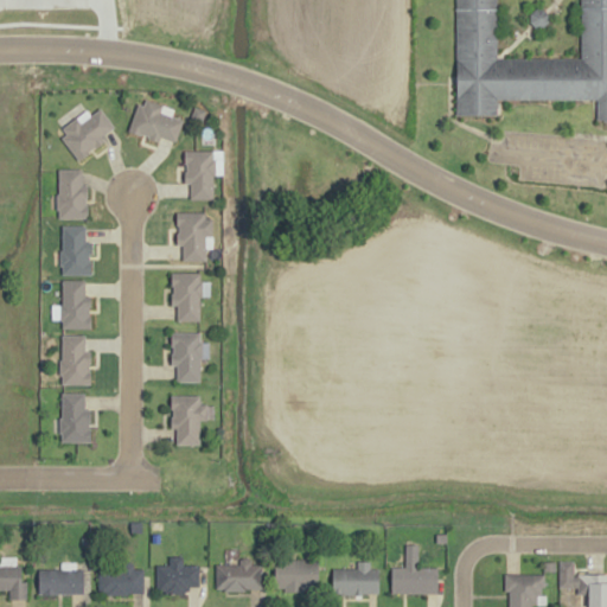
[(606,0),(455,0),(455,76),(455,82),(455,114),(497,115),(498,100),(596,100),(598,117),(606,117),(606,0)]
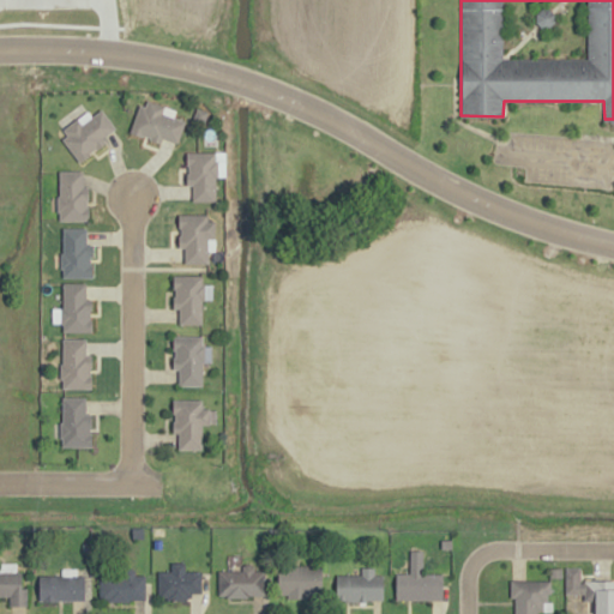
[(139,104),(130,132),(156,142),(158,134),(178,142),(185,121),(162,113),(164,106),(148,101),(146,107),(139,104)]
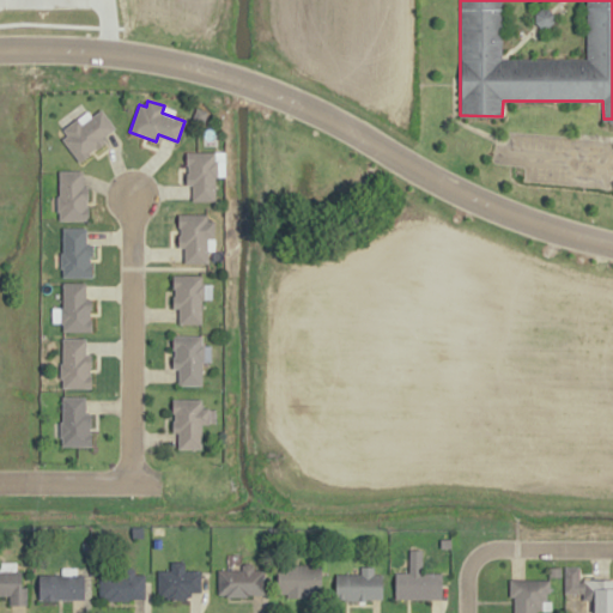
[(195,107),(192,119),(204,122),(207,111),(195,107)]
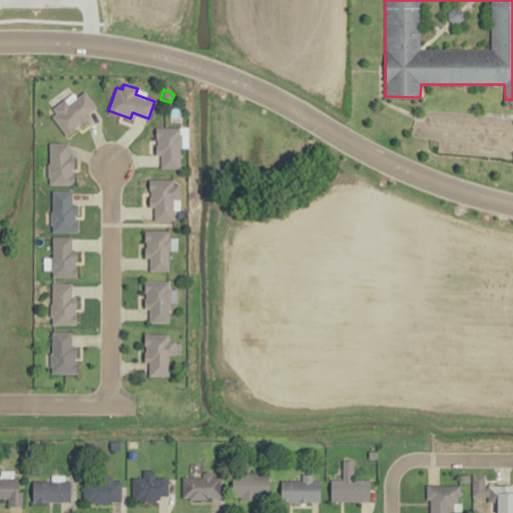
[(53,116),(67,134),(87,119),(84,115),(96,106),(85,90),(77,95),(73,90),(52,106),(57,113),(53,116)]
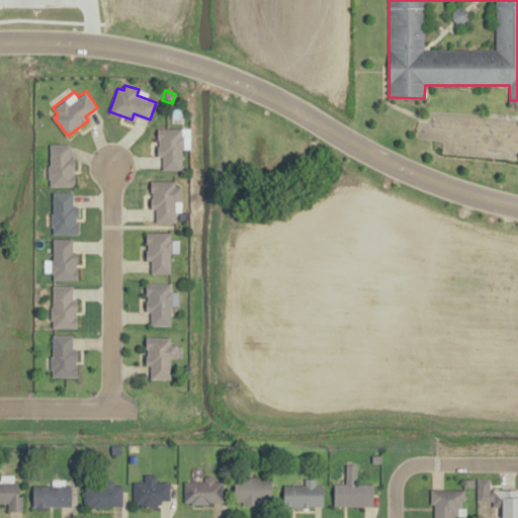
[(157,127),(157,156),(163,156),(162,169),(181,169),(182,127),(157,127)]
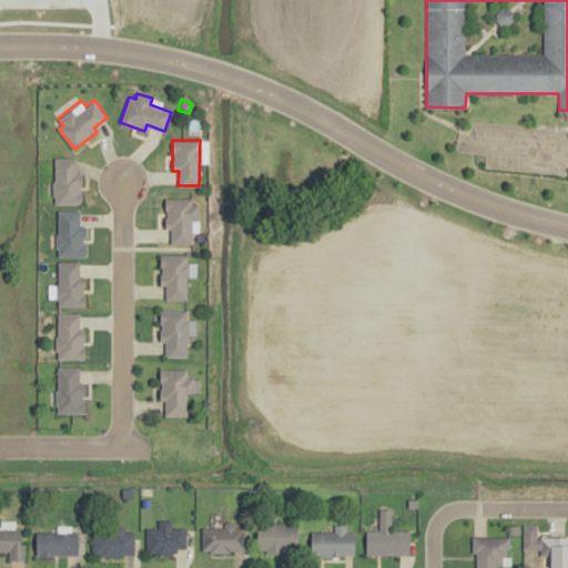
[(54,204),(56,158),(77,159),(77,175),(83,175),(83,204),(54,204)]
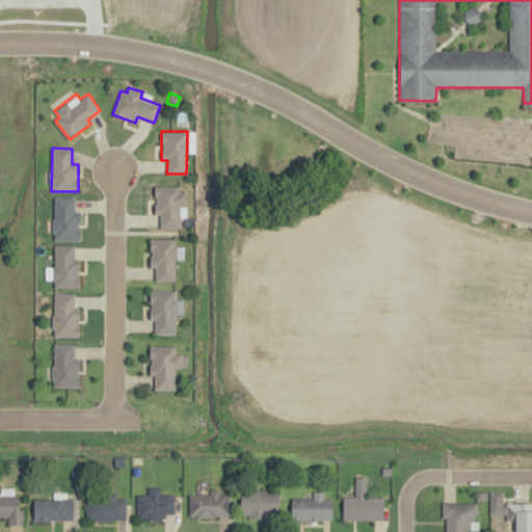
[(154,184),(154,214),(160,215),(160,228),(180,228),(180,217),(186,218),(186,192),(180,192),(180,185),(154,184)]
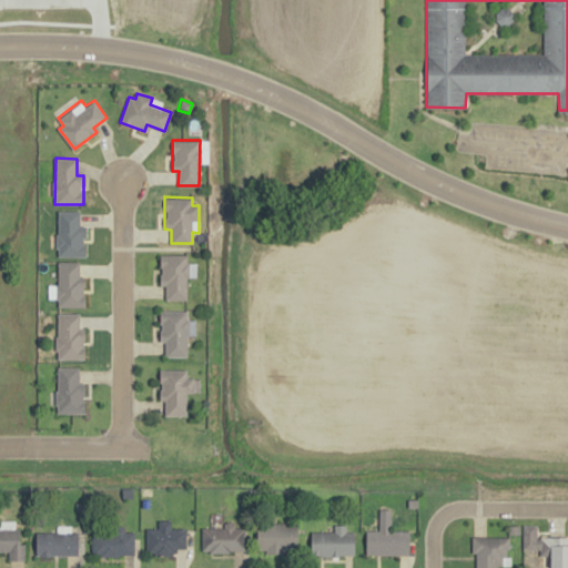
[(59,211),(58,257),(87,257),(87,227),(80,227),(80,211),(59,211)]
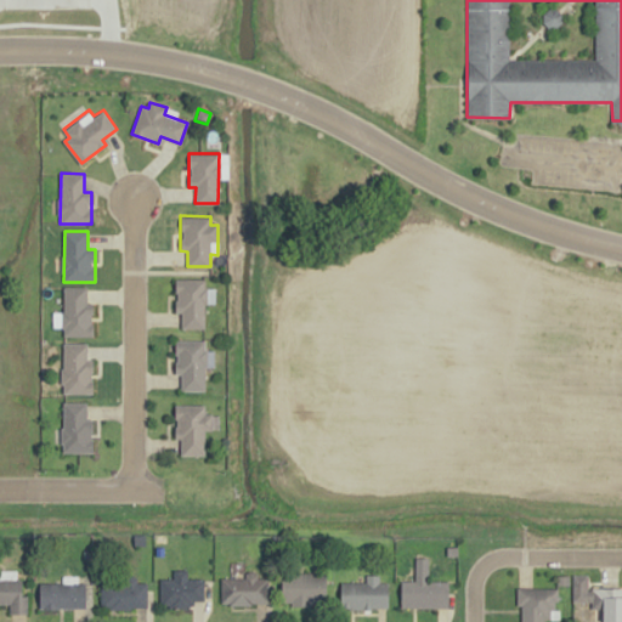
[(176,278),(175,311),(182,311),(181,327),(203,327),(204,280),(176,278)]
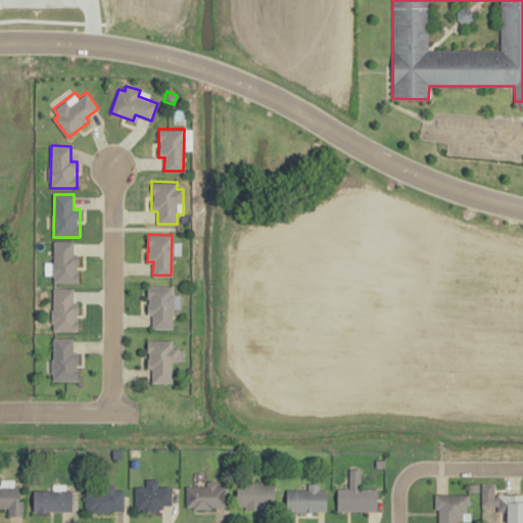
[(53,283),(54,241),(74,242),(74,257),(79,258),(79,283),(53,283)]
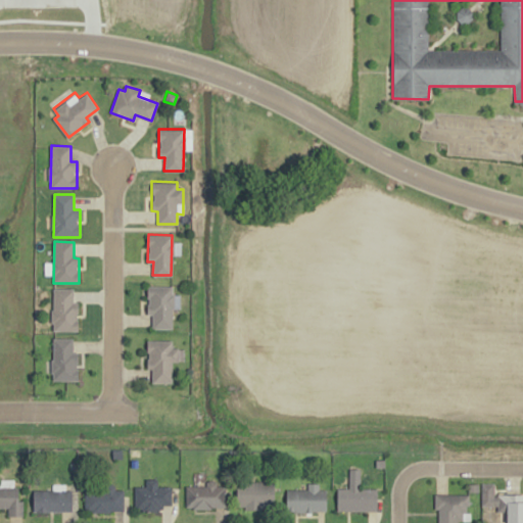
[(147,286),(147,315),(152,315),(152,328),(173,328),(173,308),(180,308),(180,294),(172,294),(172,287),(147,286)]
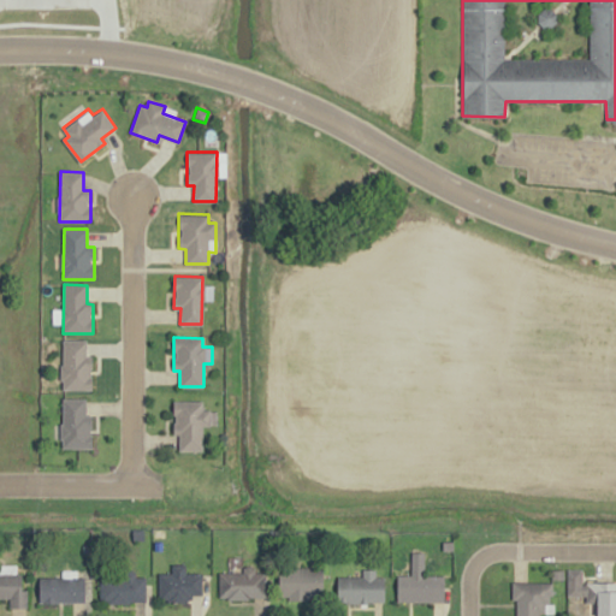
[(64,339),(64,389),(66,389),(94,389),(94,359),(86,359),(87,339),(64,339)]
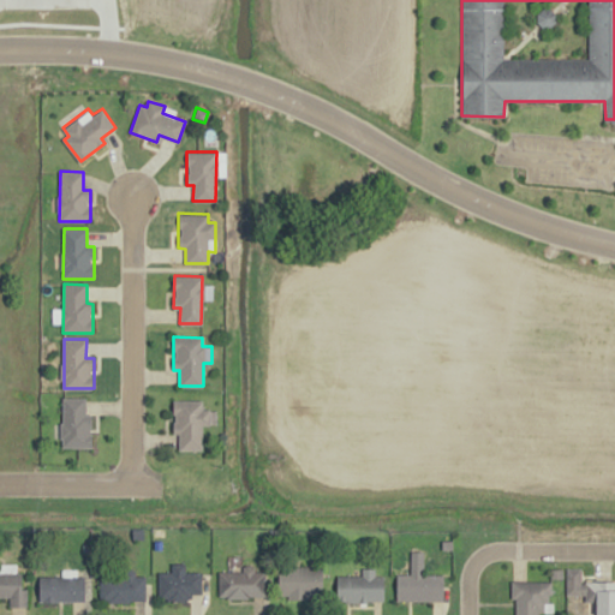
[(63,398),(61,447),(93,447),(93,416),(87,416),(87,399),(63,398)]
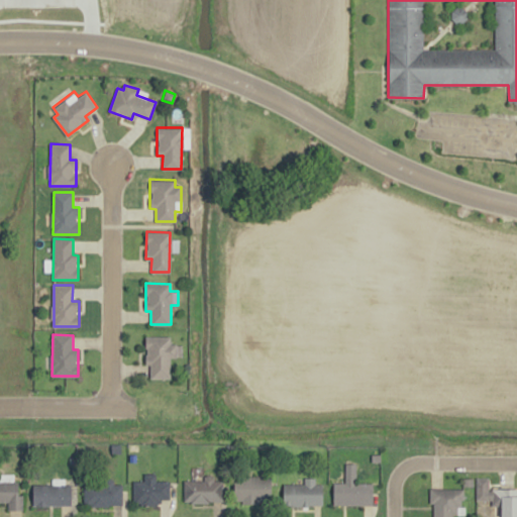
[(145,337),(145,365),(150,365),(150,379),(170,379),(171,358),(177,358),(177,344),(171,344),(171,337),(145,337)]
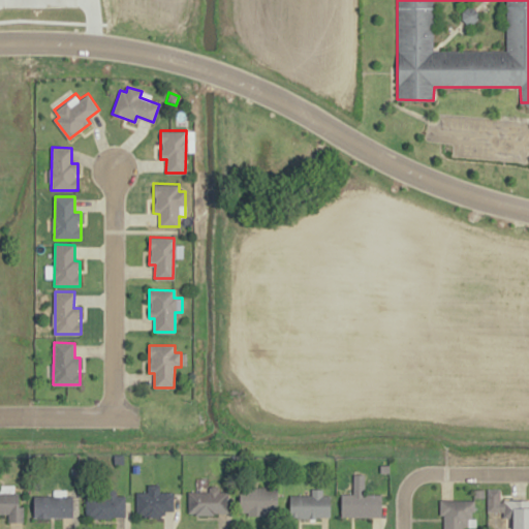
[(349,471),(349,477),(353,477),(353,494),(342,494),(342,517),(381,517),(381,494),(365,493),(365,477),(368,477),(369,471),(349,471)]
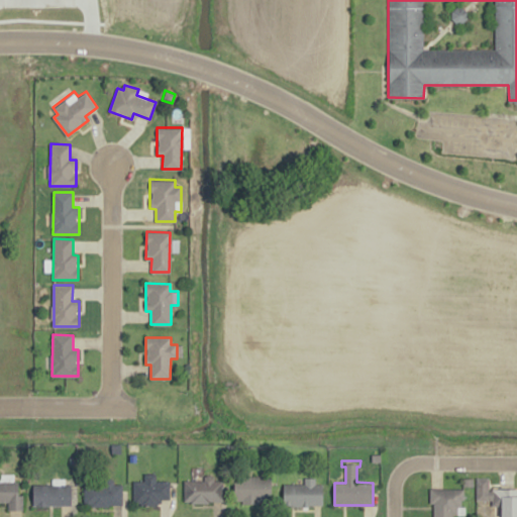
[(23,510),(23,482),(16,482),(16,473),(0,473),(0,502),(9,502),(9,510),(23,510)]
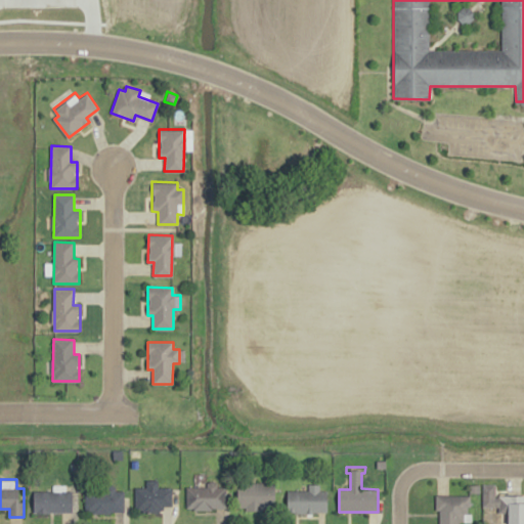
[(134,487),(134,511),(163,511),(163,506),(171,506),(171,487),(158,487),(158,480),(146,480),(146,487),(134,487)]
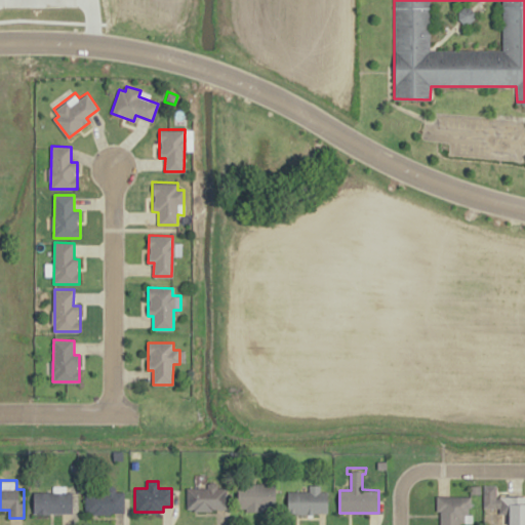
[(484,482),(484,507),(499,507),(499,514),(501,514),(501,524),(524,524),(524,502),(511,502),(511,496),(495,496),(495,482),(484,482)]
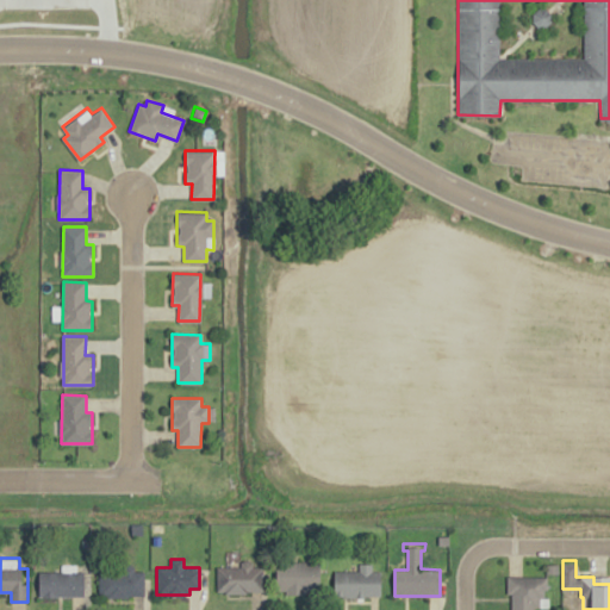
[(275,561),(275,593),(321,593),(321,562),(275,561)]
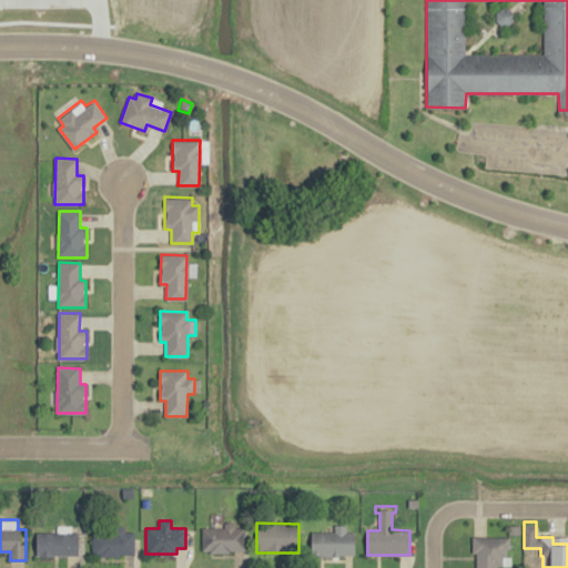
[(235,527),(245,527),(245,551),(200,551),(200,528),(224,528),(224,524),(235,524),(235,527)]
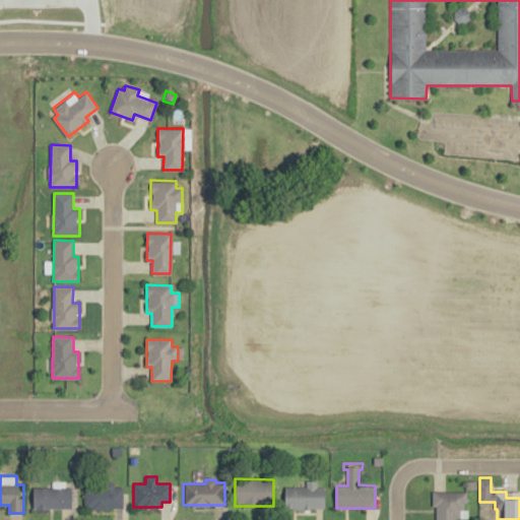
[(285,486),(306,486),(306,480),(318,480),(318,486),(325,486),(325,508),(285,508),(285,486)]
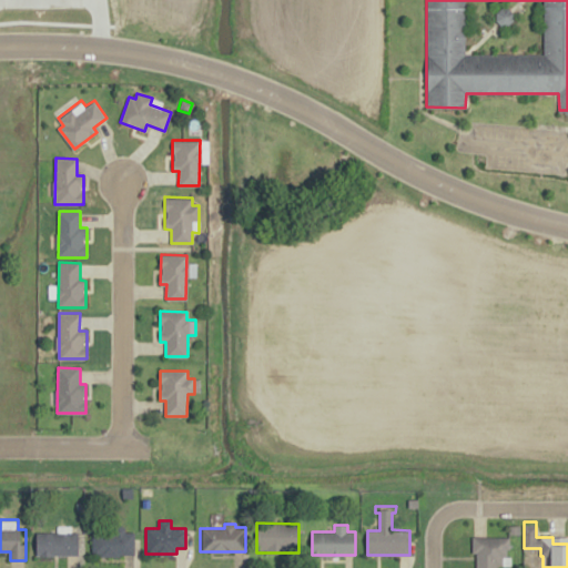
[(92,533),(92,554),(133,555),(133,533),(124,533),(124,527),(114,527),(114,533),(92,533)]
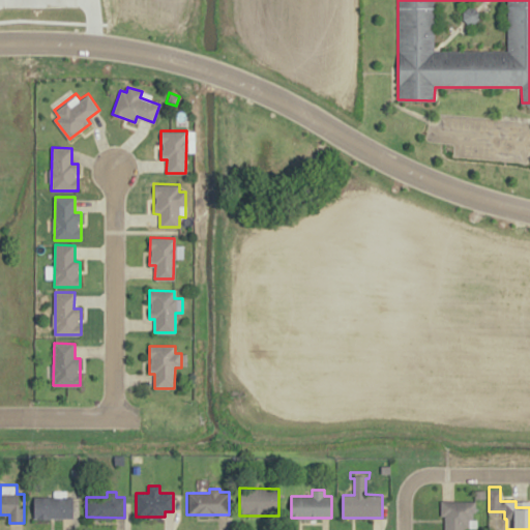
[(33,517),(74,518),(74,496),(34,496),(33,517)]
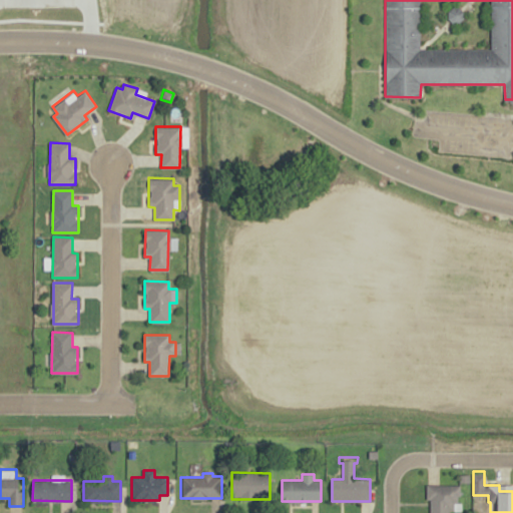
[(427,485),(427,499),(430,499),(430,512),(461,512),(461,485),(427,485)]
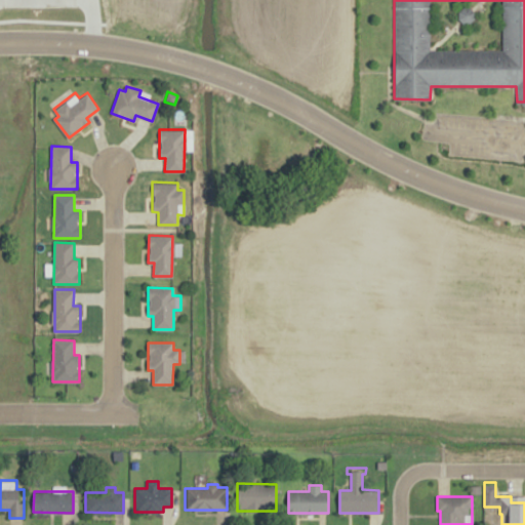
All buildings are outlined.
